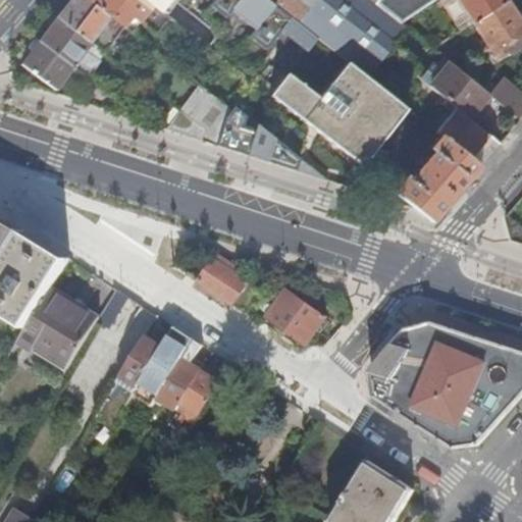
[(103,53),(123,27),(89,0),(70,0),(57,18),(91,44),(103,53)]
